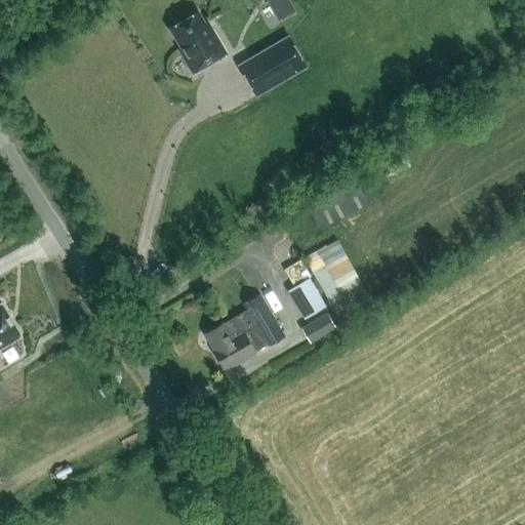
[(292,6),(289,0),(267,0),(276,15),(292,6)]
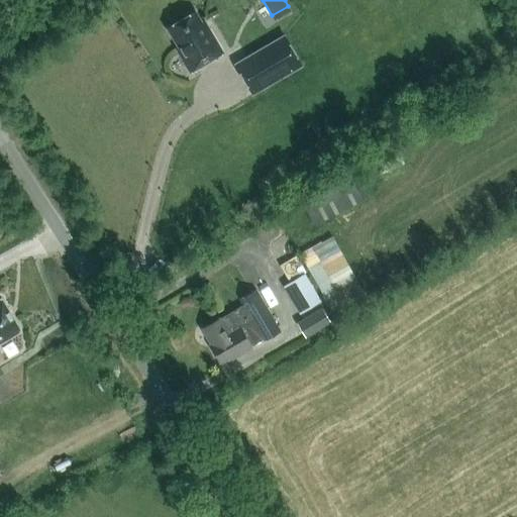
[(190,73),(223,54),(209,29),(206,30),(195,11),(167,27),(179,46),(176,48),(190,73)]
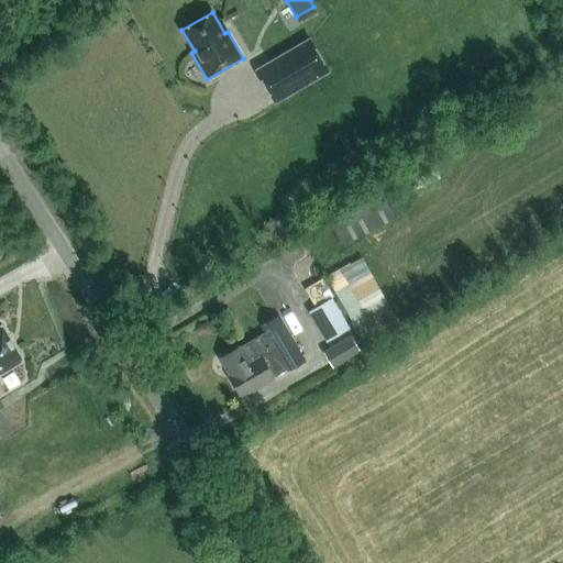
[(254,69),(275,103),(330,72),(309,36),(254,69)]
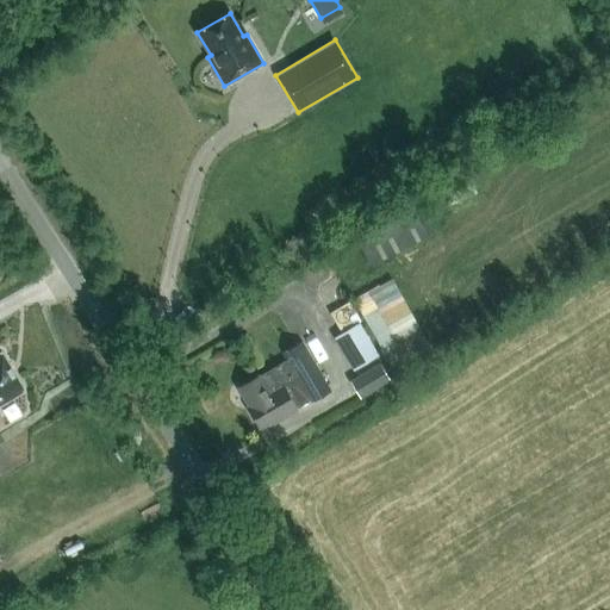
[(358,242),(369,266),(428,236),(416,212),(358,242)]
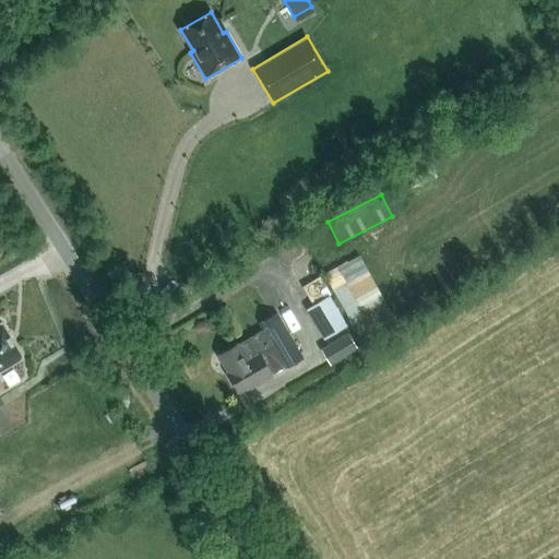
[(359,256),(324,275),(348,320),(347,321),(359,342),(396,322),(359,256)]
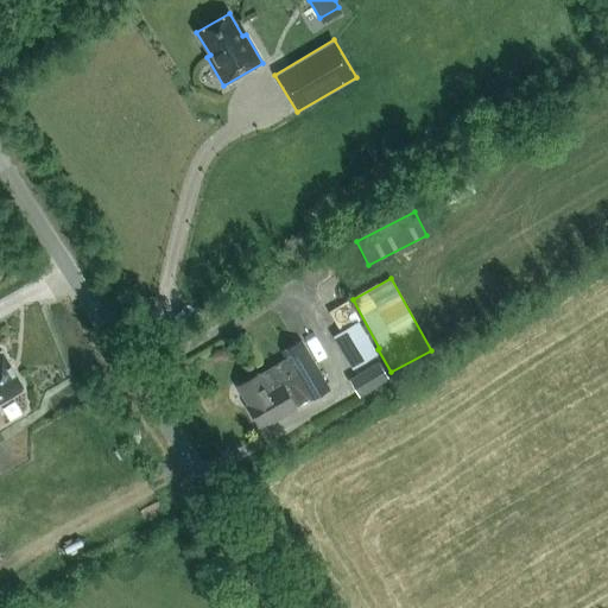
[(353,371),(378,355),(358,322),(333,336),(353,371)]
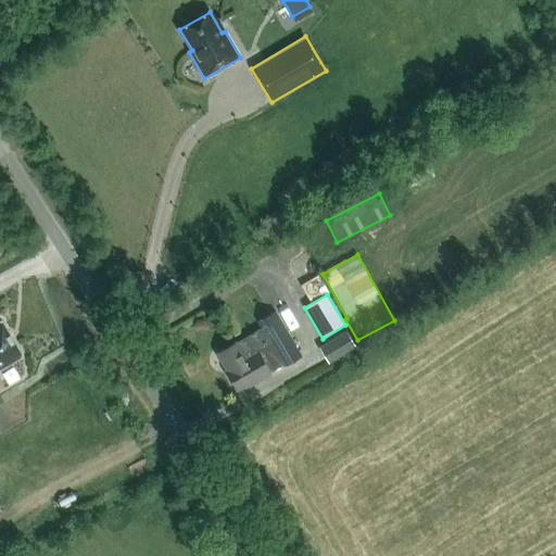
[(275,312),(257,321),(262,328),(236,344),(235,343),(217,353),(228,371),(226,374),(236,390),(243,384),(245,389),(270,375),(269,373),(282,365),(283,367),(301,356),(275,312)]
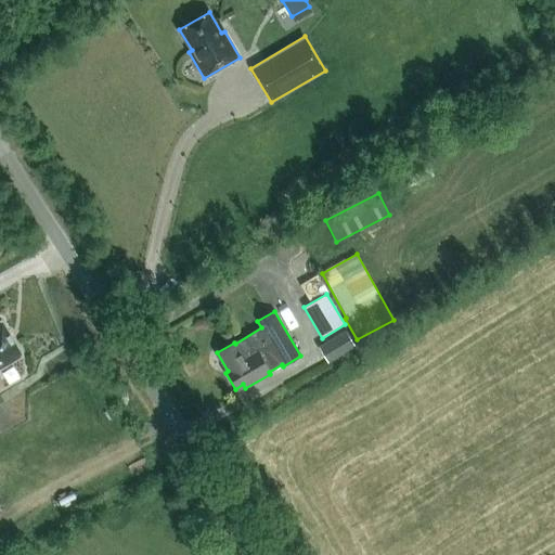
[(0,368),(22,356),(1,320),(0,320),(0,368)]
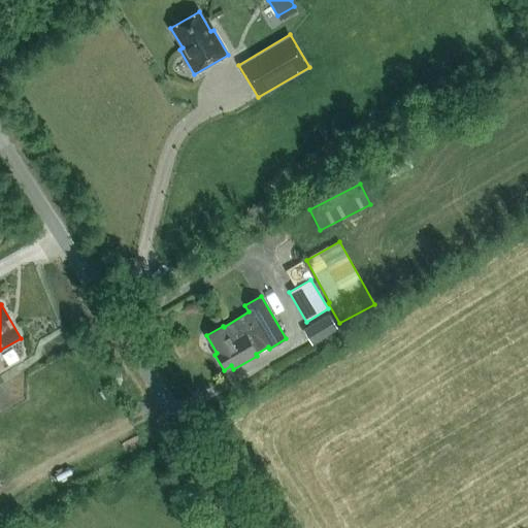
[(304,330),(311,342),(337,328),(329,316),(304,330)]
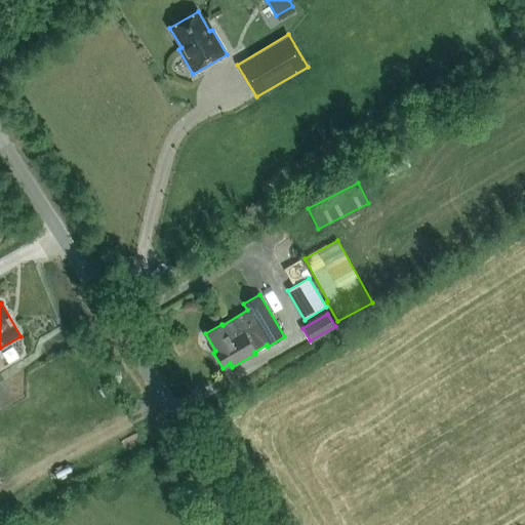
All buildings are outlined.
